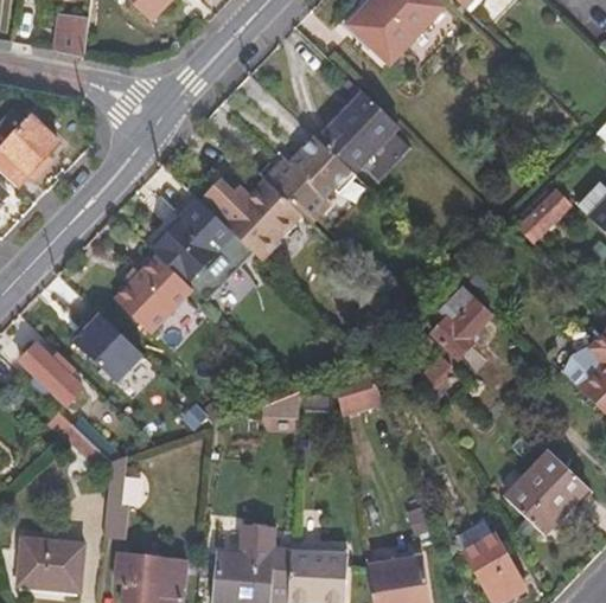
[(125,0),(148,23),(167,0),(125,0)]
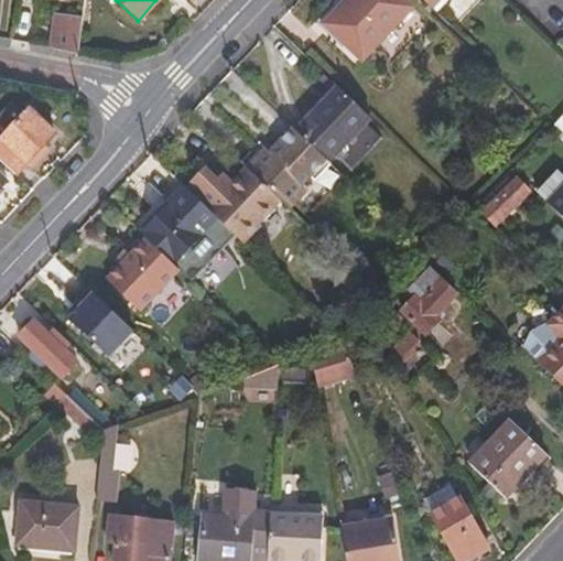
[(339,0),(320,22),(358,58),(409,6),(402,0),(339,0)]
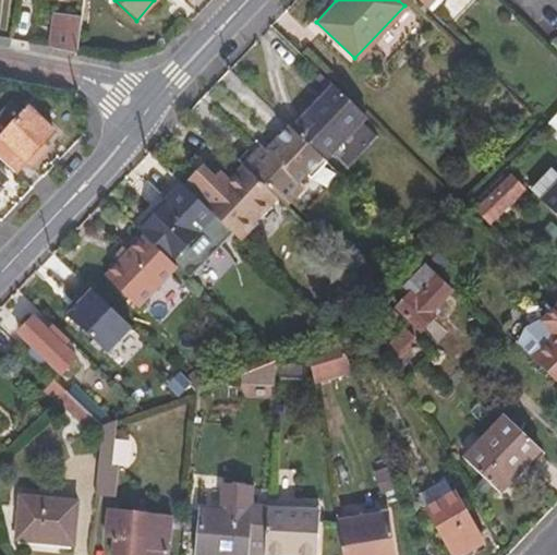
[(423,0),(427,3),(432,9),(439,0),(423,0)]
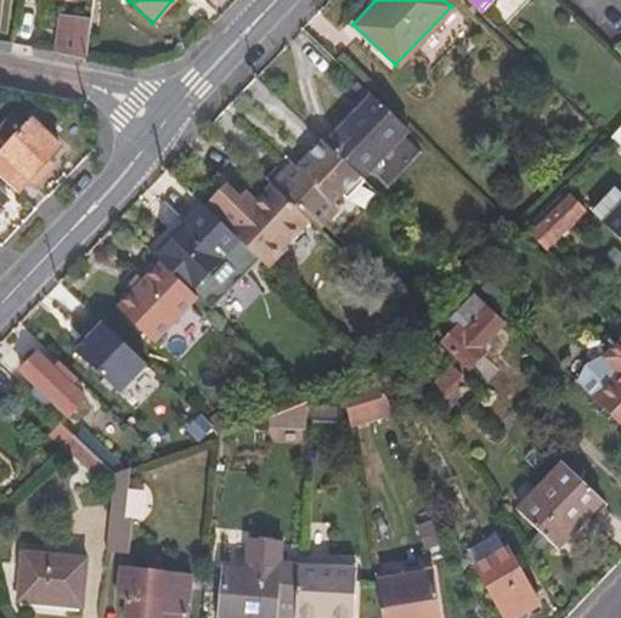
[(60,10),(56,47),(86,54),(90,16),(60,10)]
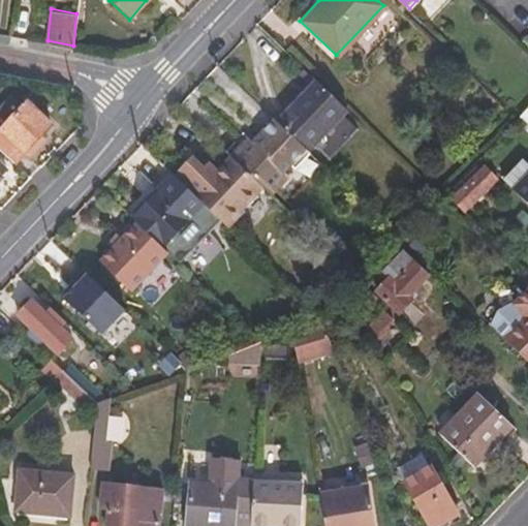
[(312,74),(272,117),(301,145),(312,155),(352,114),(312,74)]
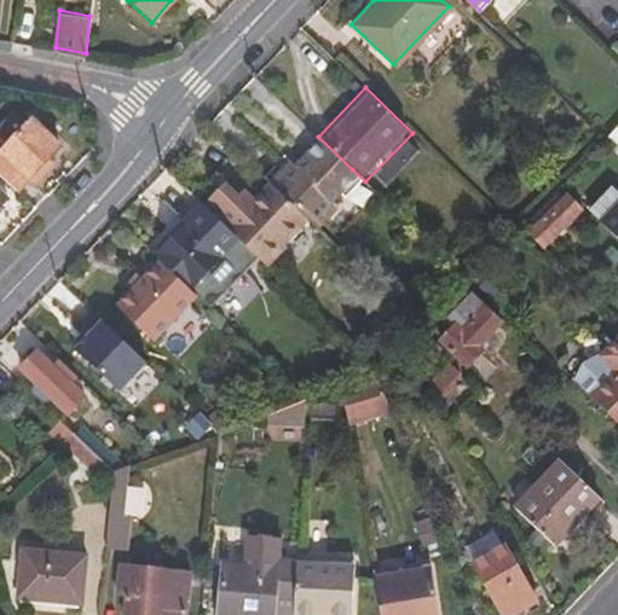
[(10,114),(0,123),(0,145),(21,123),(10,114)]
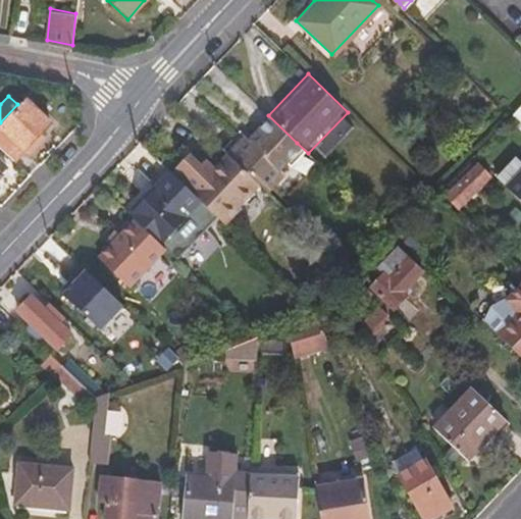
[(0,144),(14,158),(47,122),(22,99),(17,104),(0,122),(0,144)]
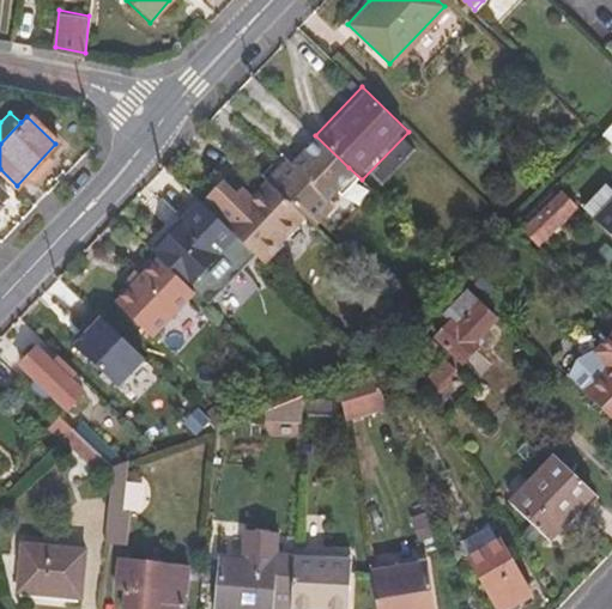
[(611,120),(601,131),(611,140),(611,120)]
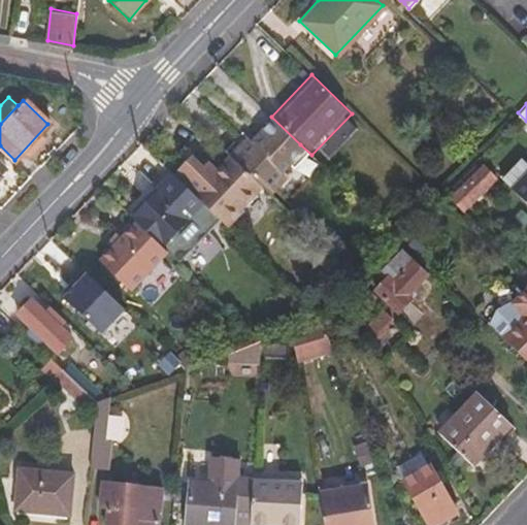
[(231,158),(260,186),(264,190),(282,172),(277,168),(300,144),(271,117),(231,158)]
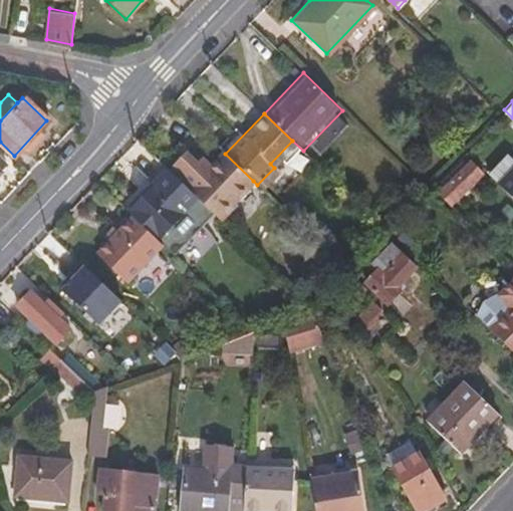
[(170,170),(212,209),(219,216),(253,181),(225,154),(208,171),(196,160),(193,162),(185,154),(170,170)]
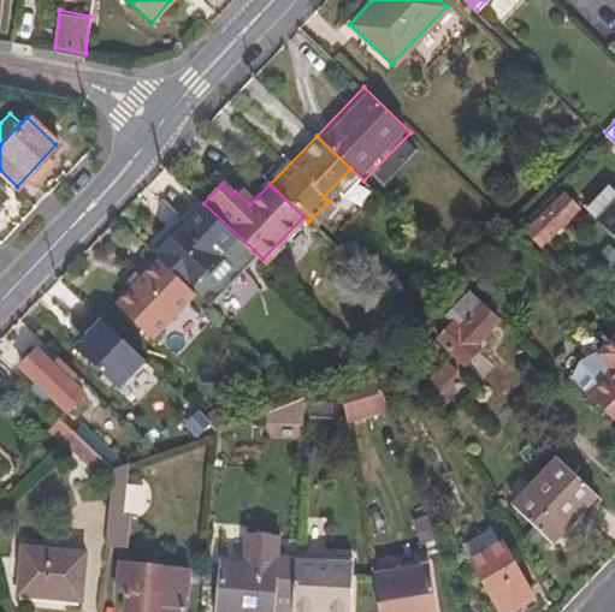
[(559,188),(520,229),(534,242),(574,202),(559,188)]
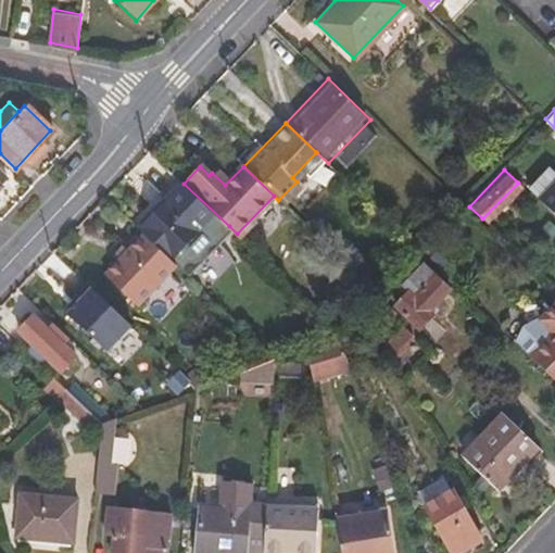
[(554,180),(539,198),(554,213),(554,180)]
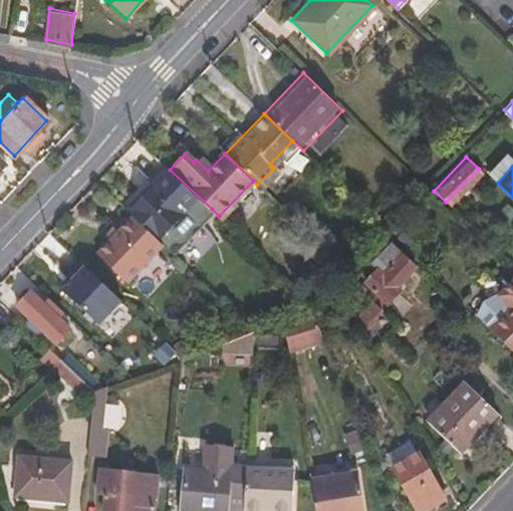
[(170,170),(130,212),(132,215),(163,244),(172,252),(212,209),(170,170)]
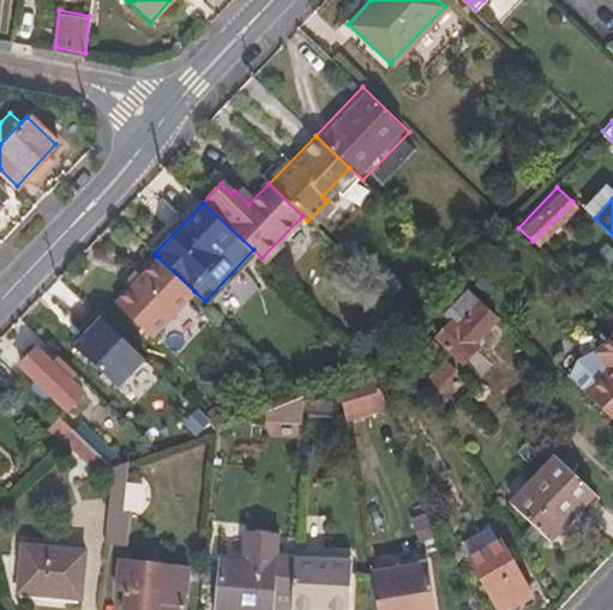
[(505,240),(469,277),(481,289),(518,252),(505,240)]
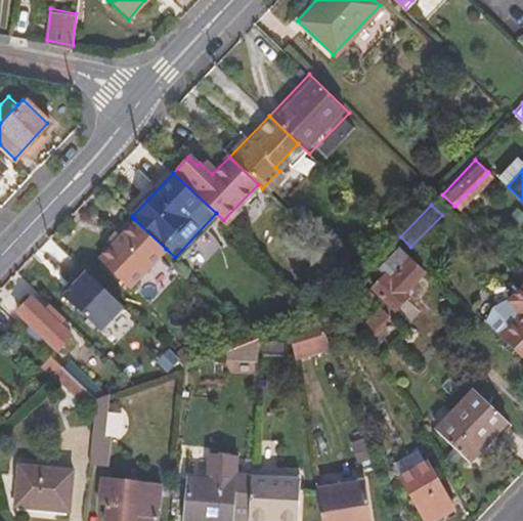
[(111,245),(98,257),(129,287),(166,249),(134,219),(120,234),(116,230),(106,240),(111,245)]
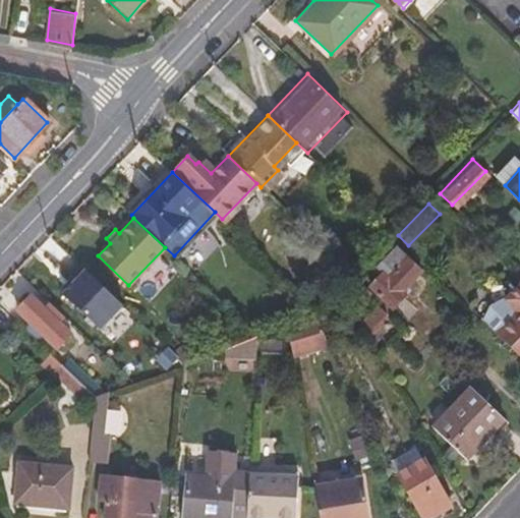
[(378,271),(367,283),(383,298),(417,265),(393,243),(372,265),(378,271)]
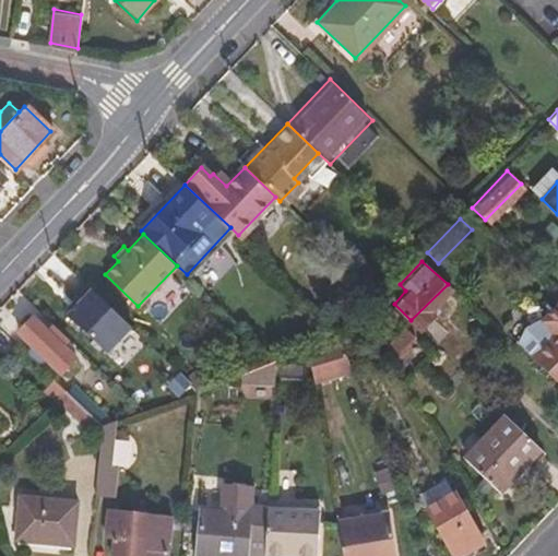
[(125,321),(90,288),(66,315),(101,346),(125,321)]
